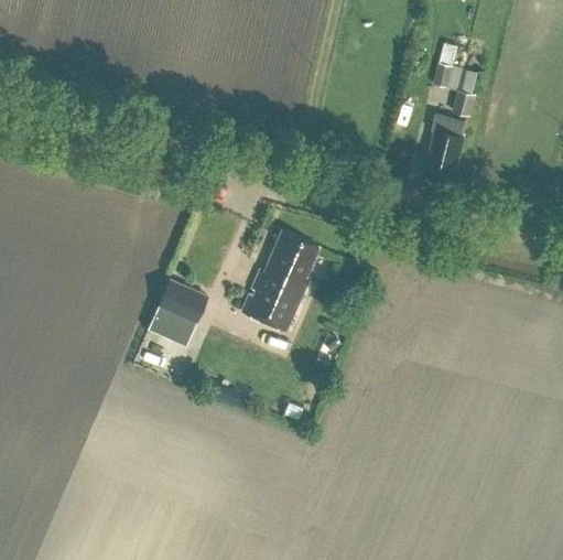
[(454,68),(440,65),(435,87),(448,90),(454,68)]
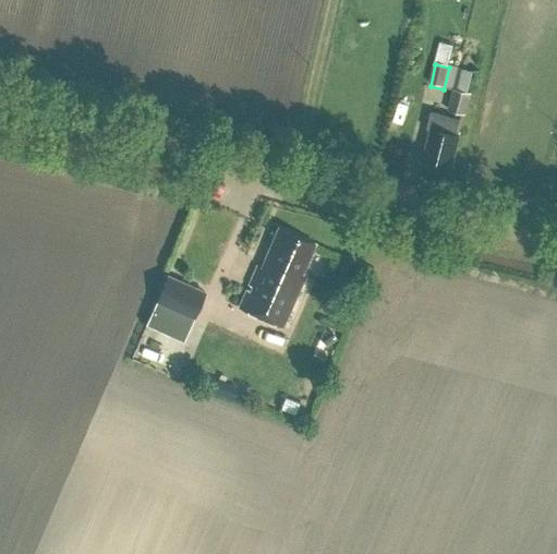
[(464,87),(474,91),(479,71),(468,69),(464,87)]
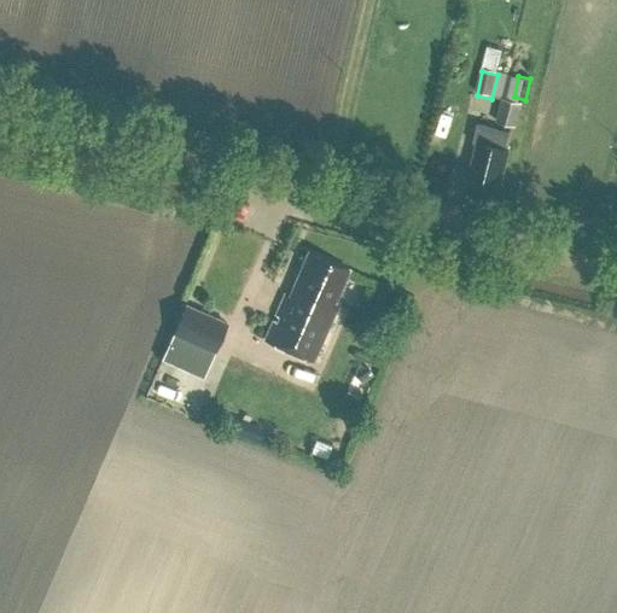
[(523,106),(504,101),(498,124),(518,129),(523,106)]
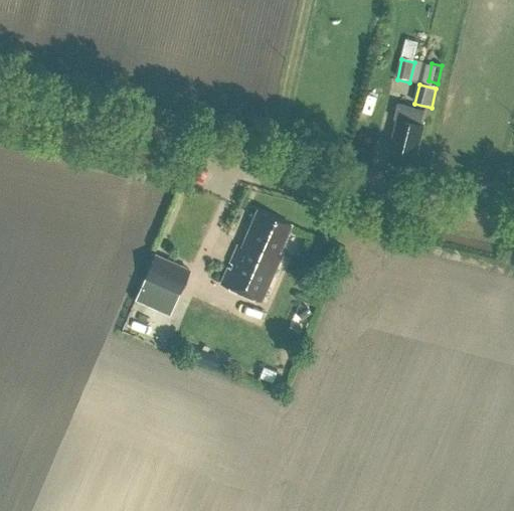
[(398,122),(391,153),(416,159),(424,126),(421,125),(424,111),(398,105),(394,121),(398,122)]
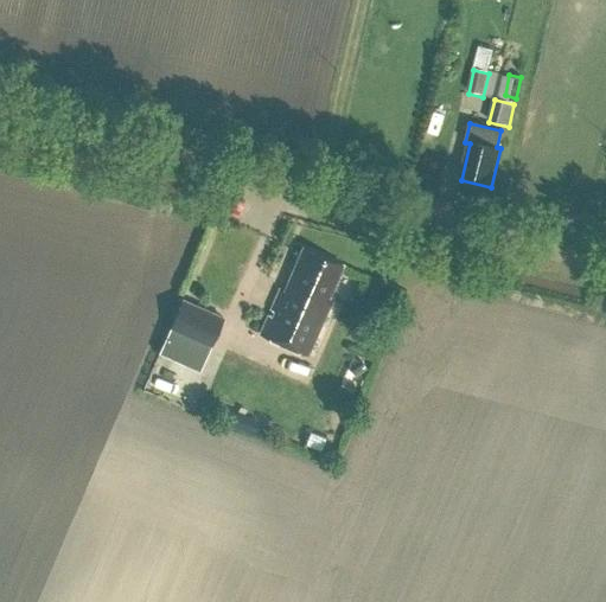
[(305,254),(288,290),(285,288),(262,338),(307,358),(332,302),(327,301),(342,269),(305,254)]
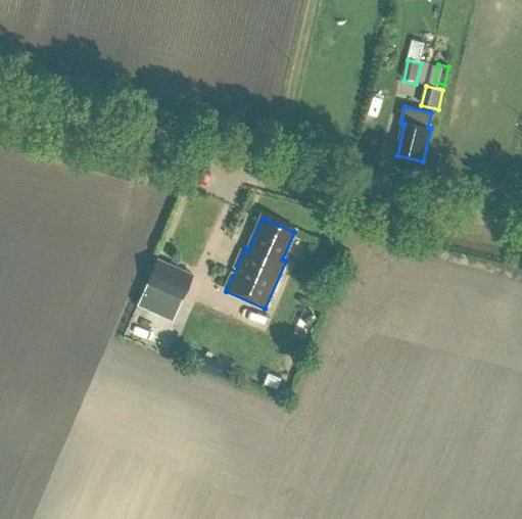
[(158,257),(137,305),(172,321),(193,274),(158,257)]
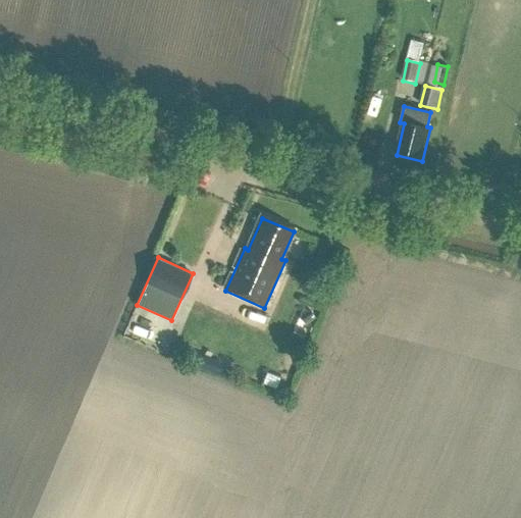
All buildings are outlined.
